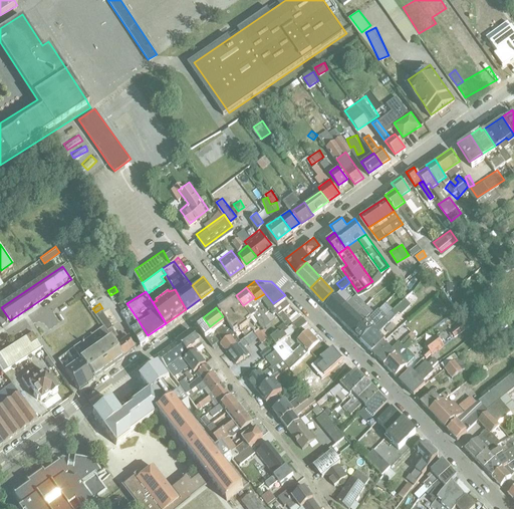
[(95,312),(95,313),(102,323),(113,338),(118,335),(111,324),(112,323),(101,308),(95,312)]
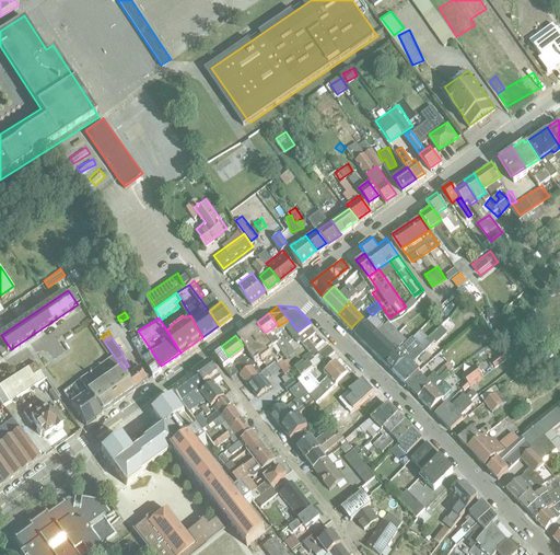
[(400,344),(386,358),(393,366),(407,351),(400,344)]
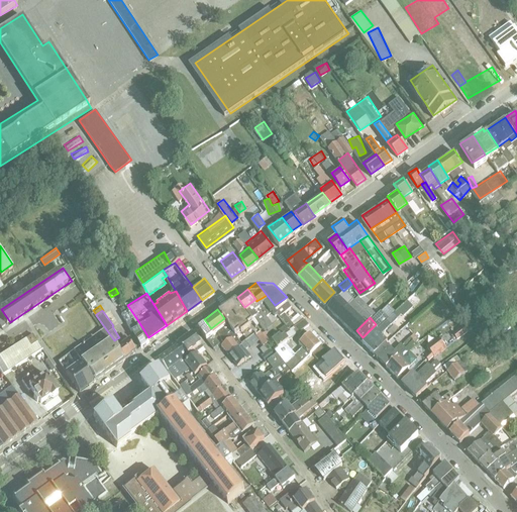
[(139,342),(148,337),(136,318),(128,323),(139,342)]
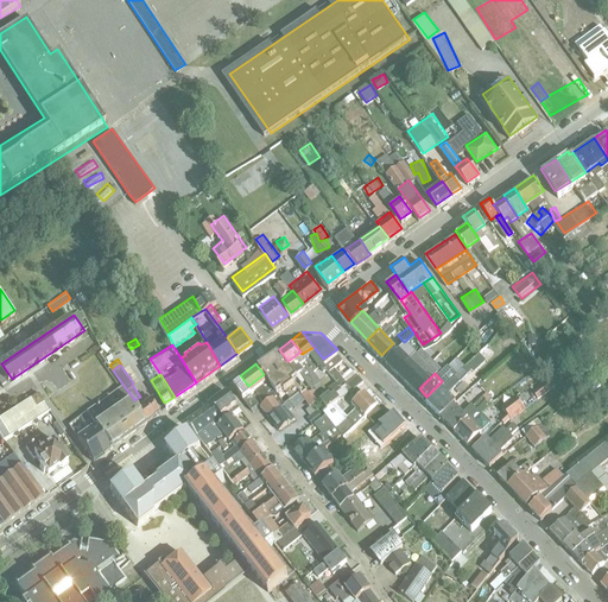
[(545,379),(533,388),(538,393),(550,384),(545,379)]
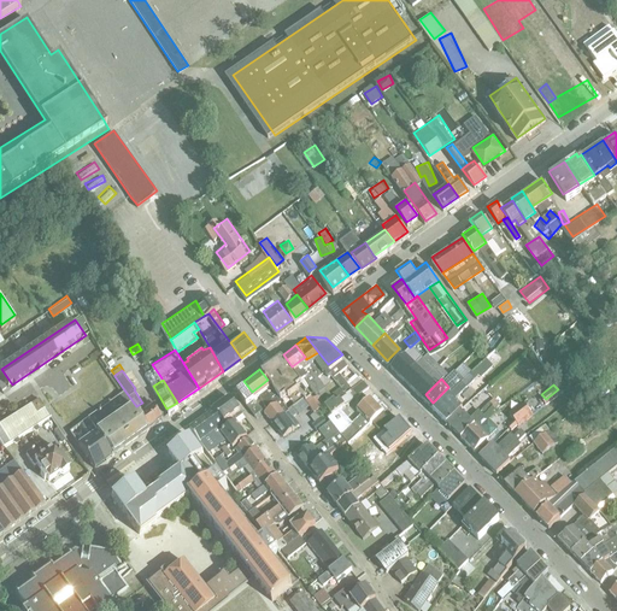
[(448,387),(433,403),(446,416),(459,404),(462,401),(448,387)]
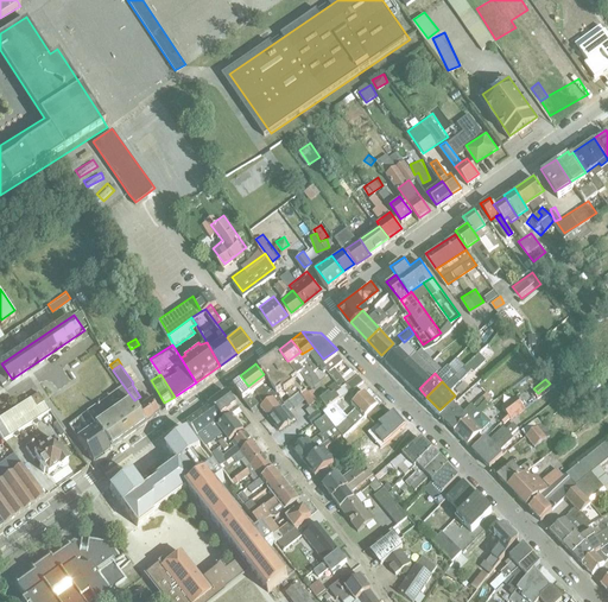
[(223,387),(210,398),(217,409),(232,398),(223,387)]
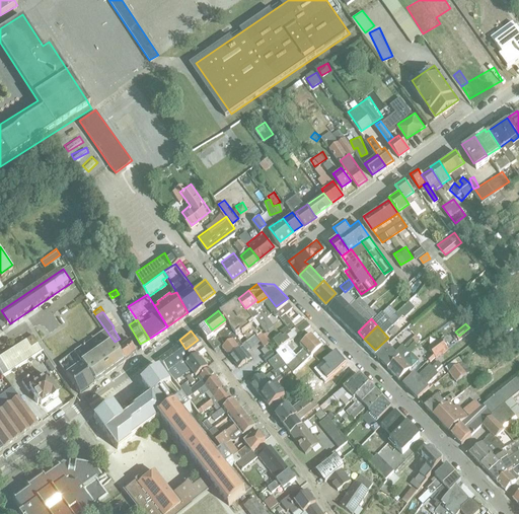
[(311,331),(301,340),(303,343),(310,351),(321,341),(311,331)]
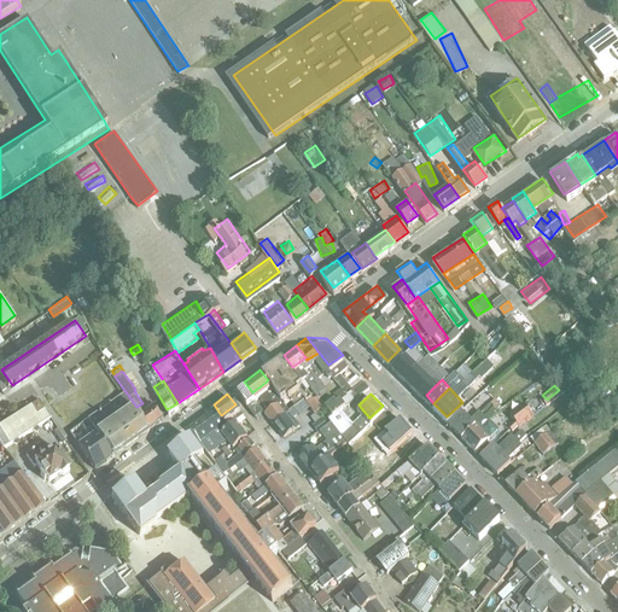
[(136,407),(135,408),(146,423),(159,413),(149,398),(143,403),(136,407)]
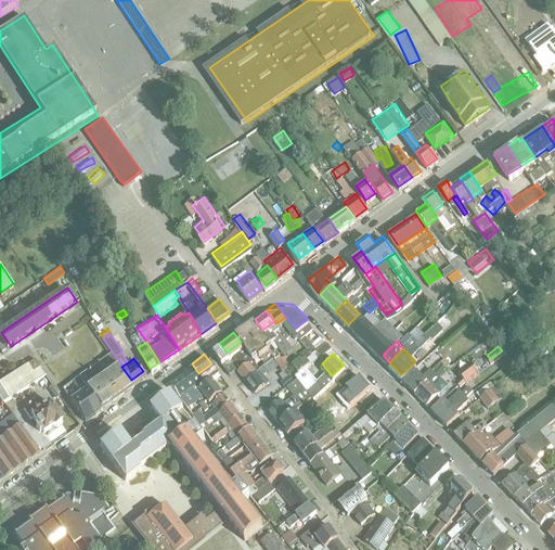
[(249,358),(239,367),(255,387),(266,379),(249,358)]
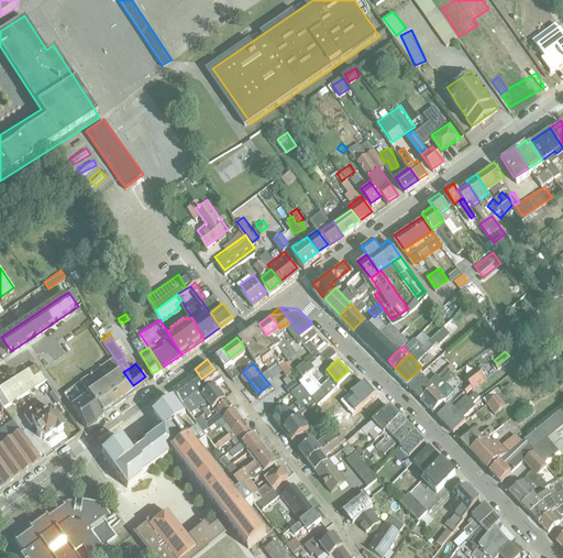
[(118,364),(87,389),(101,409),(133,385),(123,372),(118,364)]
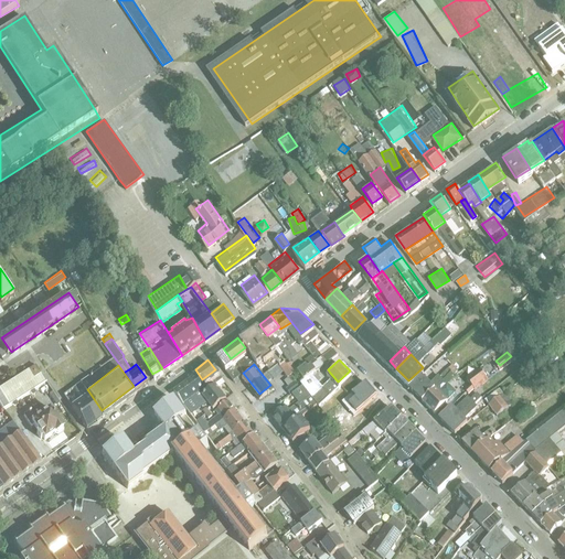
[(478,365),(467,374),(471,379),(465,385),(468,389),(487,374),(478,365)]
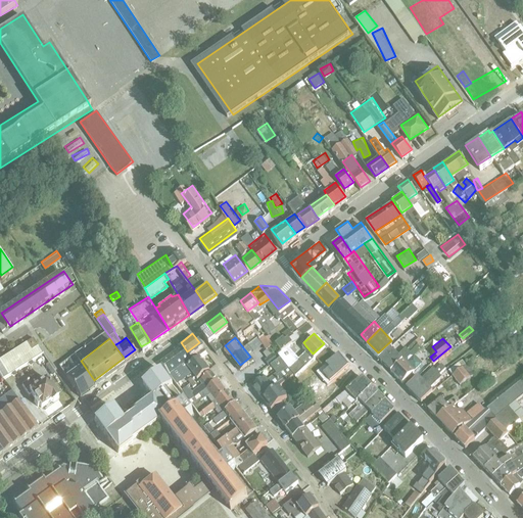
[(27,339),(0,356),(0,369),(3,375),(42,349),(43,350),(43,349),(38,342),(31,346),(27,339)]
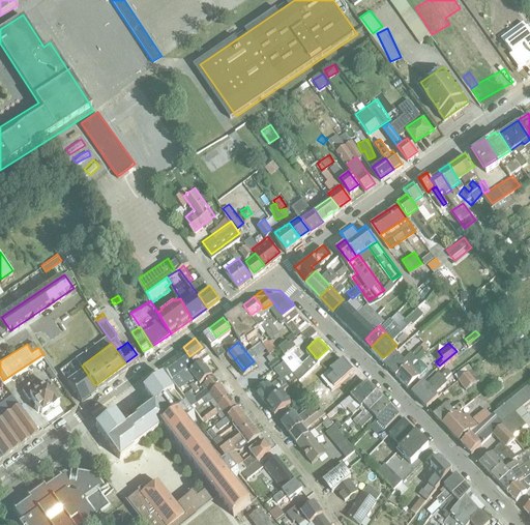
[(164,361),(173,374),(193,359),(189,356),(183,347),(164,361)]
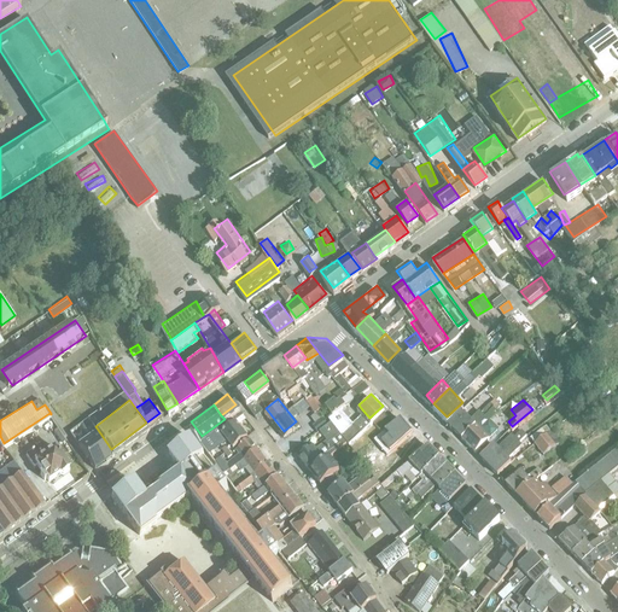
[(460,404),(447,417),(460,432),(474,419),(460,404)]
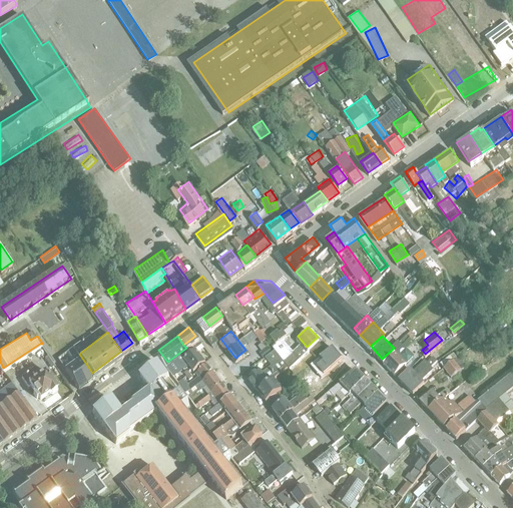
[(269,341),(266,337),(259,341),(262,346),(269,341)]
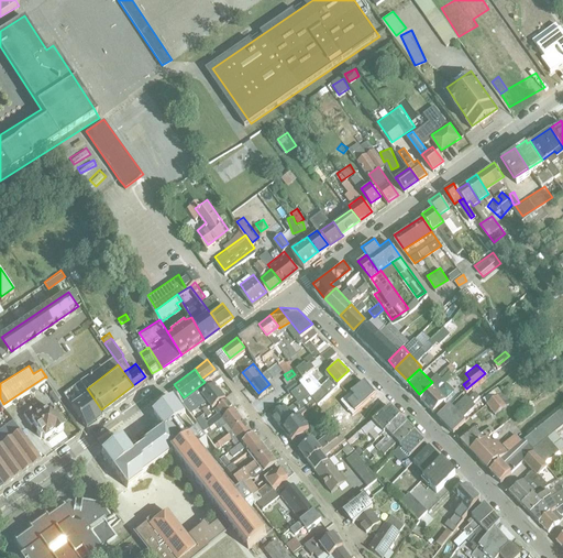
[(329,372),(310,391),(317,398),(337,381),(329,372)]
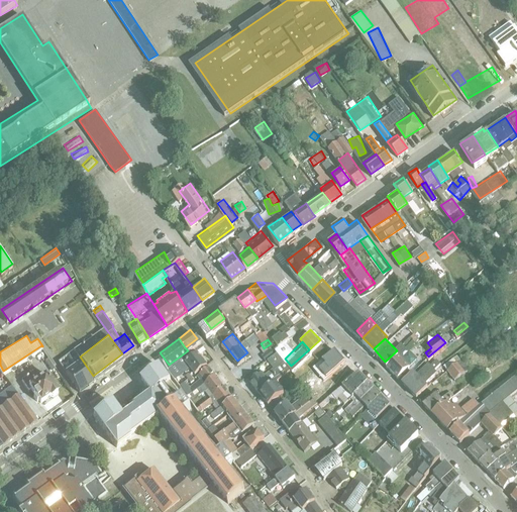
[(332,344),(321,354),(332,368),(344,356),(332,344)]
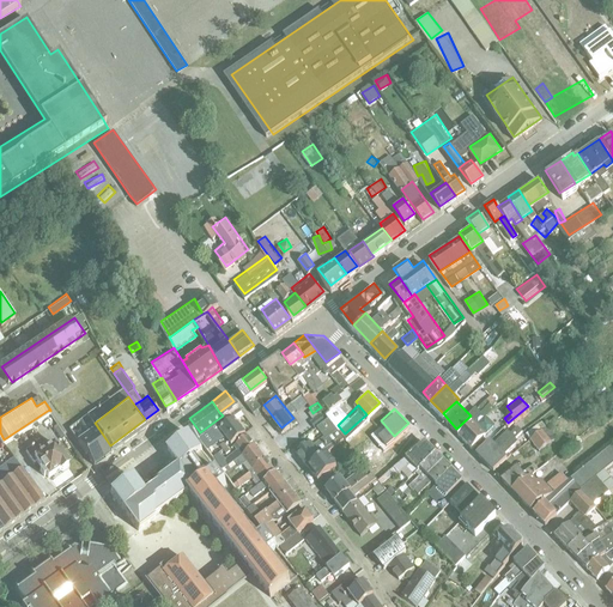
[(471,416),(456,429),(471,443),(485,430),(472,414),(471,416)]
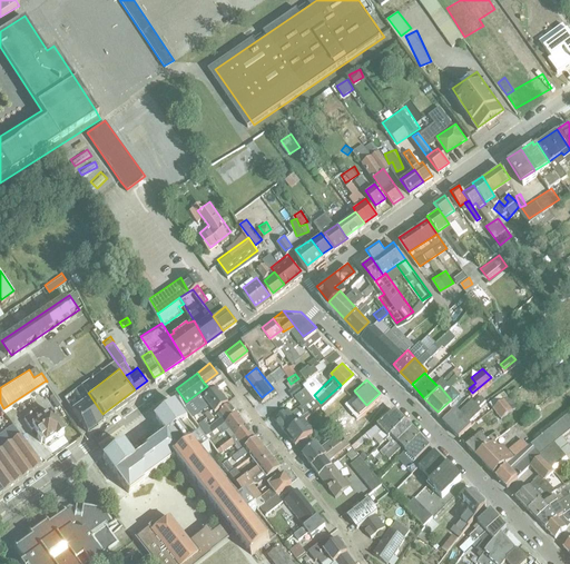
[(472,396),(463,404),(471,413),(481,404),(480,403),(487,396),(481,391),(473,398),(472,396)]
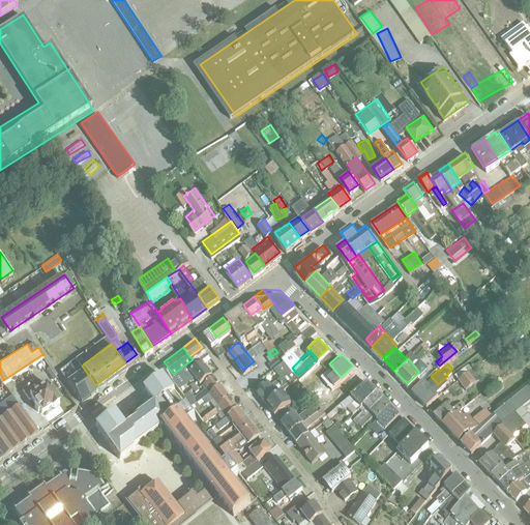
[(81,396),(95,385),(82,366),(66,376),(81,396)]
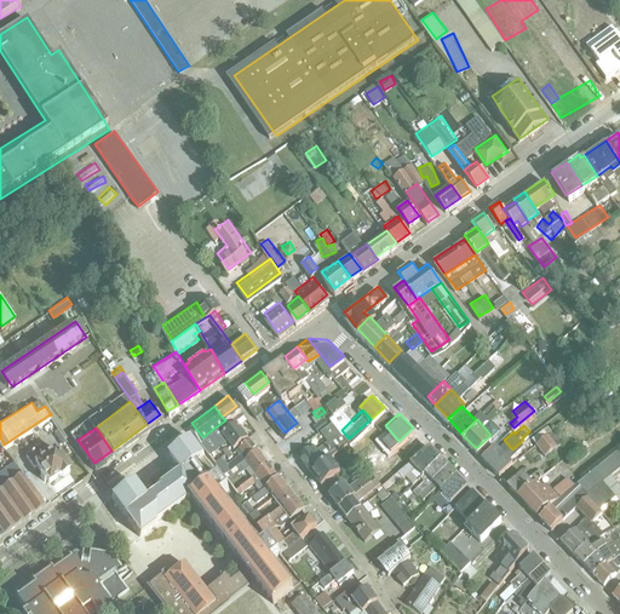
[(547,432),(538,440),(544,448),(554,441),(547,432)]
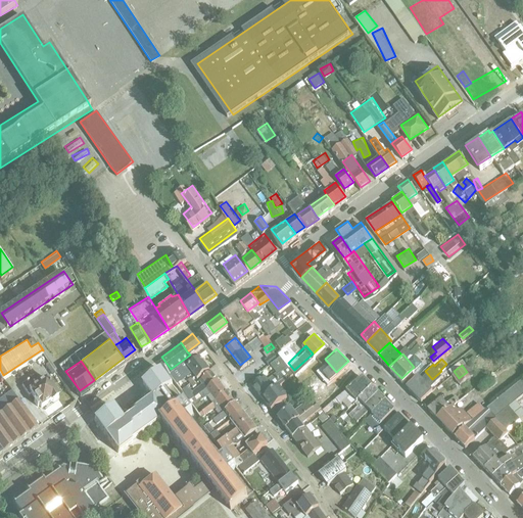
[(158,368),(141,381),(152,396),(170,383),(158,368)]
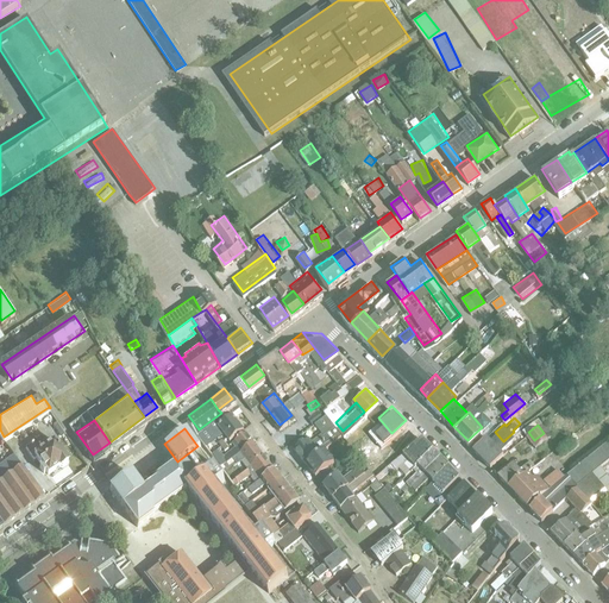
[(472,445),(489,464),(508,446),(503,441),(495,432),(491,428),(472,445)]
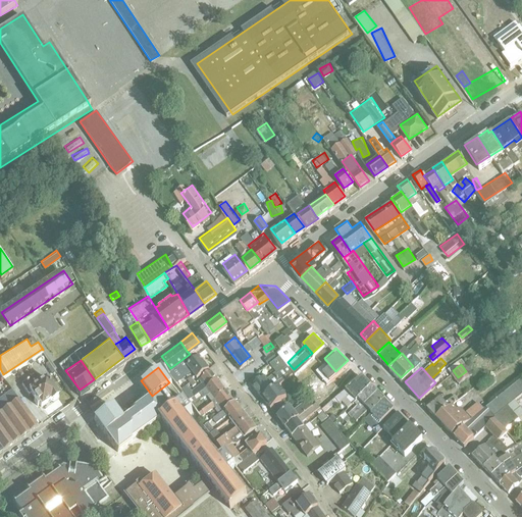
[(360,369),(345,383),(355,394),(356,392),(370,379),(360,369)]
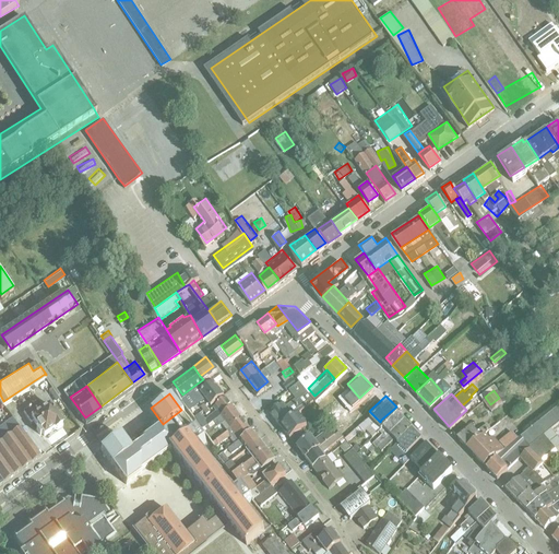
[(38,397),(23,408),(31,419),(33,416),(37,423),(36,425),(40,432),(42,429),(45,433),(54,425),(55,426),(63,420),(50,400),(44,404),(38,397)]
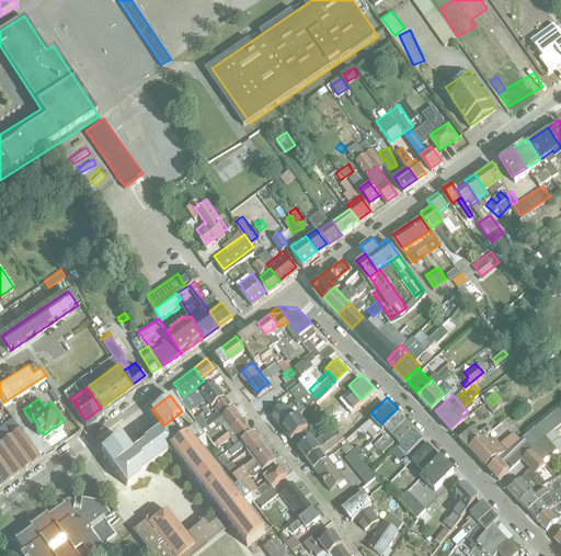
[(560,407),(558,405),(522,432),(531,443),(560,418),(560,407)]
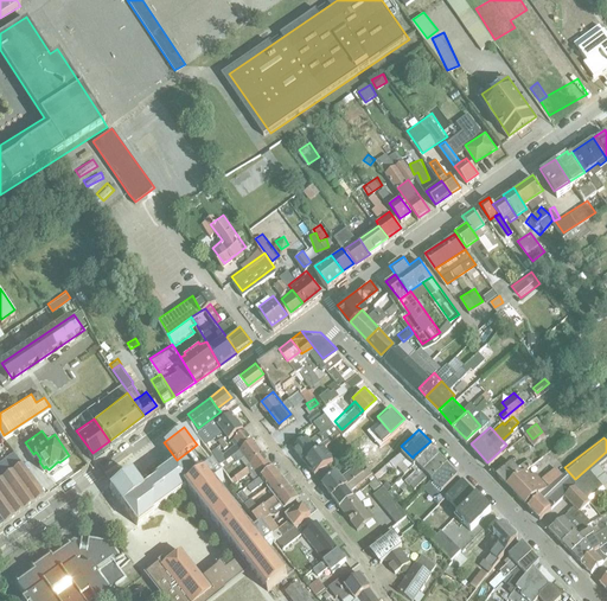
[(430,441),(414,455),(423,466),(439,452),(430,441)]
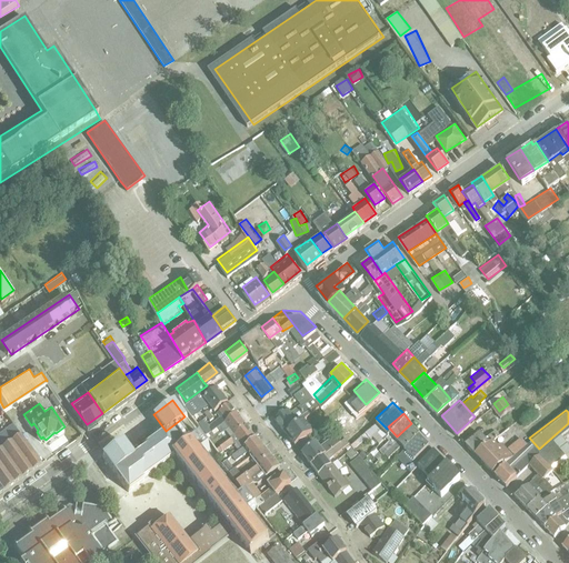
[(301,414),(285,428),(293,439),(310,426),(301,414)]
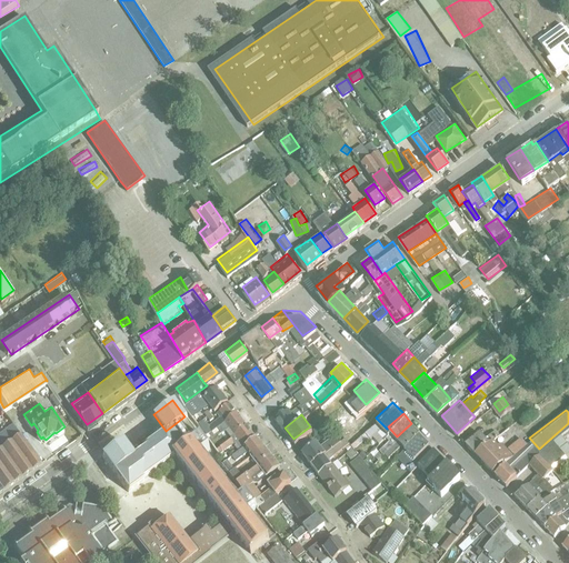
[(411,423),(397,436),(405,444),(419,431),(411,423)]
